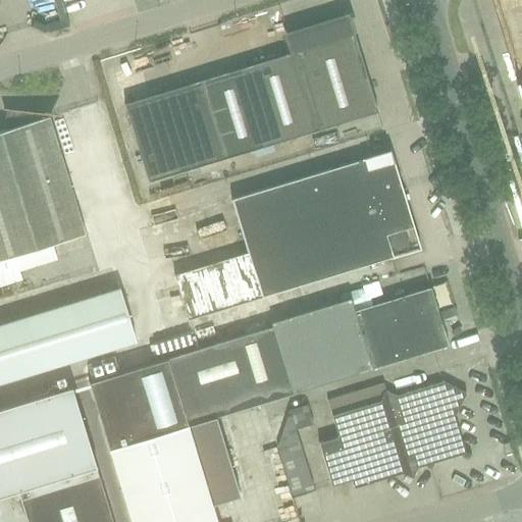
[(521,0),(510,0),(521,41),(521,0)]
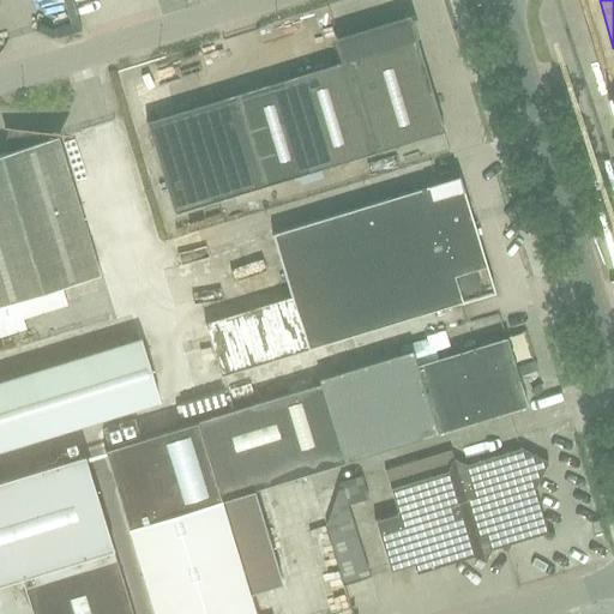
[(307,173),(375,152),(444,131),(416,38),(415,40),(409,19),(338,41),(344,61),(293,77),(233,95),(262,187),(307,173)]
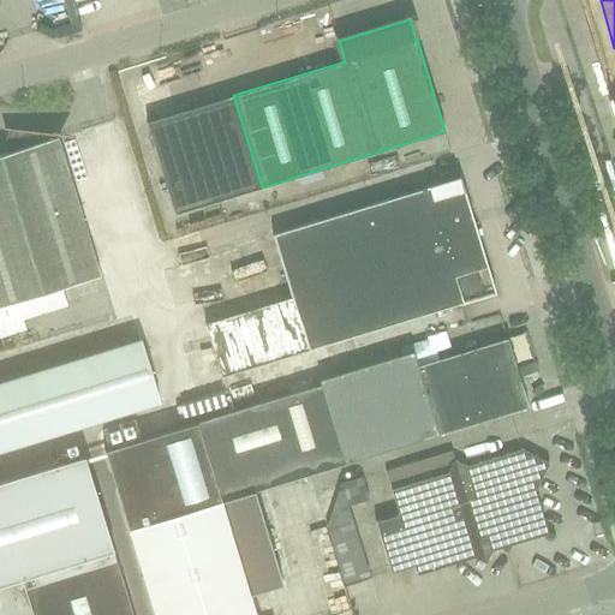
[(163,141),(190,132),(172,73),(145,82),(163,141)]
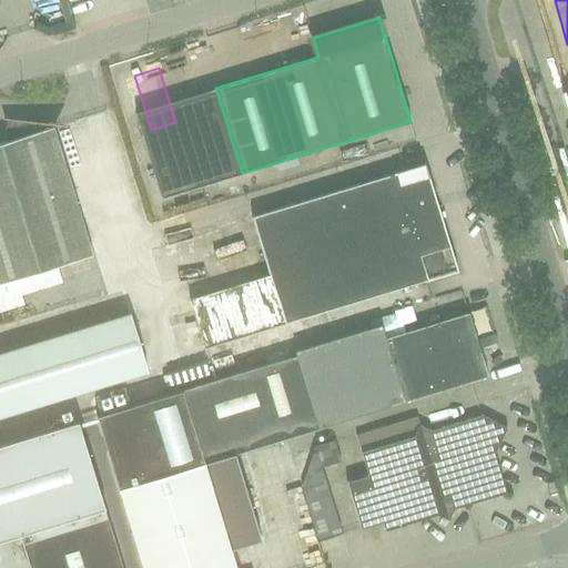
[(4,142),(0,142),(0,283),(92,255),(52,123),(7,118),(4,142)]
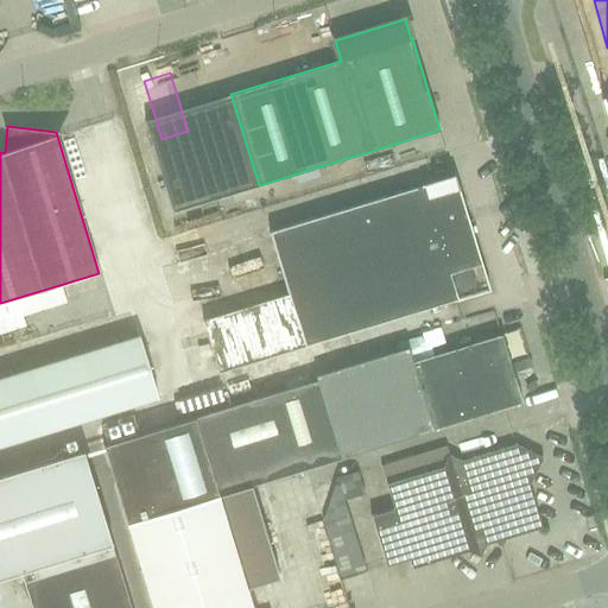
[(488,289),(454,175),(272,230),(290,292),(204,320),(220,371),(488,289)]
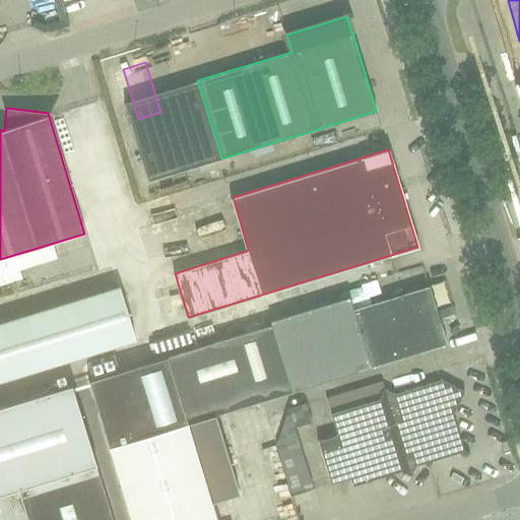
[(270,321),(271,325),(234,337),(254,403),(291,391),(369,368),(447,343),(429,285),(352,309),(349,297),(270,321)]
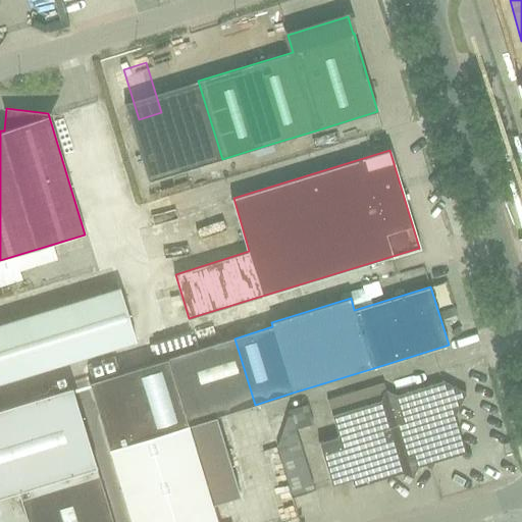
[(119,288),(0,324),(0,382),(136,342),(119,288)]
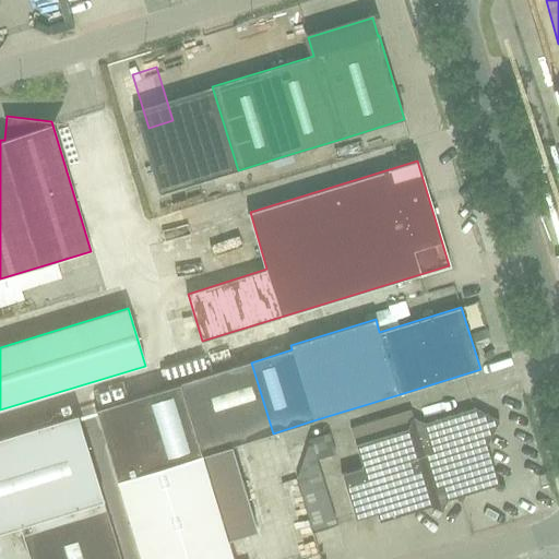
[(251,363),(179,384),(95,409),(117,480),(140,558),(232,558),(232,556),(228,545),(256,536),(227,447),(273,433),(251,363)]
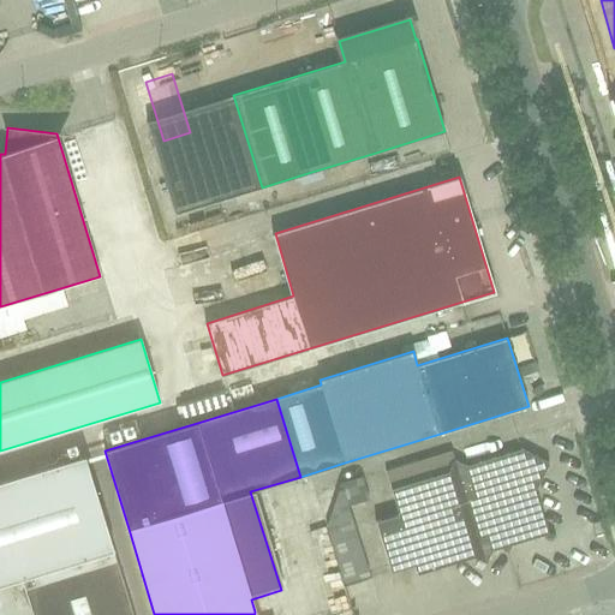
[(536,489),(549,463),(523,448),(466,466),(454,459),(448,471),(392,489),(399,514),(376,521),(392,572),(415,565),(417,574),(473,556),(487,563),(493,550),(549,533),(536,489)]
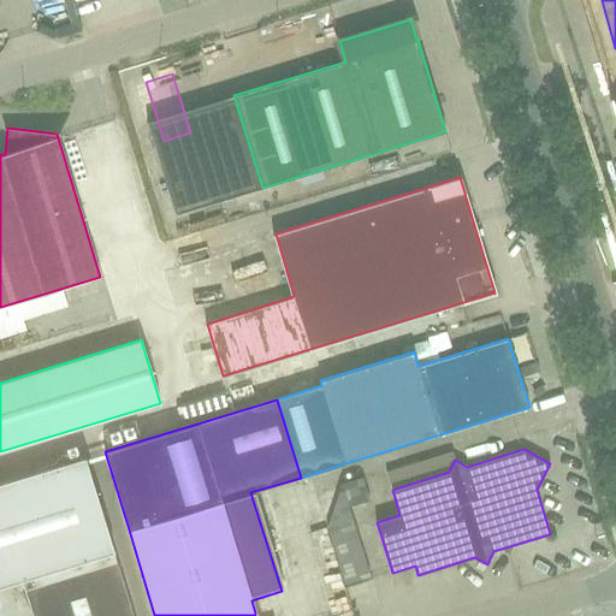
[(132,615),(116,561),(84,456),(0,481),(0,578),(18,572),(27,598),(31,615),(132,615)]
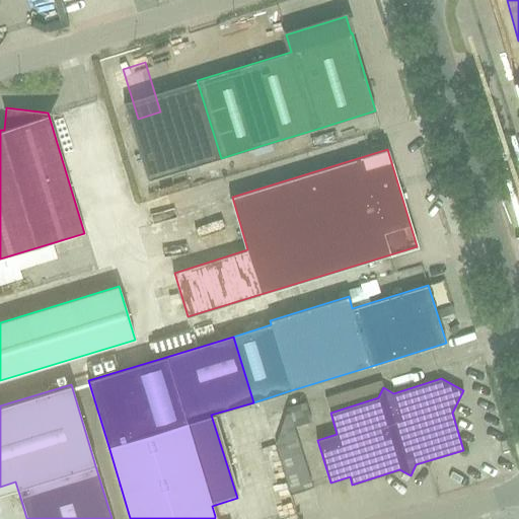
[(0,518),(26,518),(22,504),(15,482),(0,487),(0,518)]
